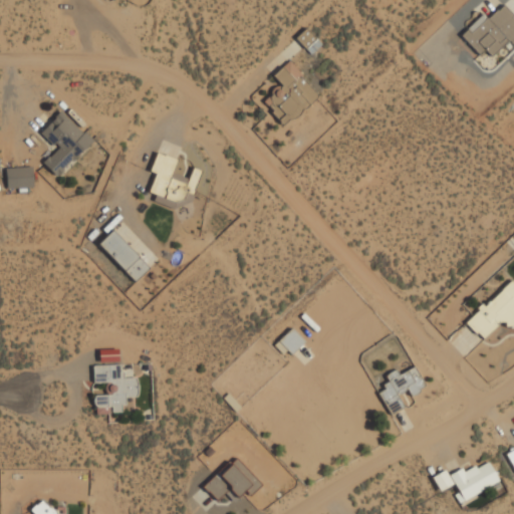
[(460,35),(478,55),(484,50),(491,56),(513,35),(513,19),(501,5),(487,19),(483,14),(460,35)]
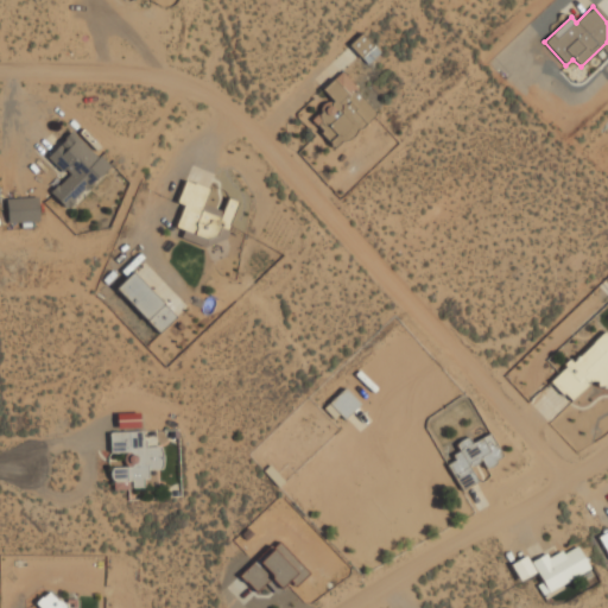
[(348,45),(366,65),(380,54),(362,33),(348,45)]
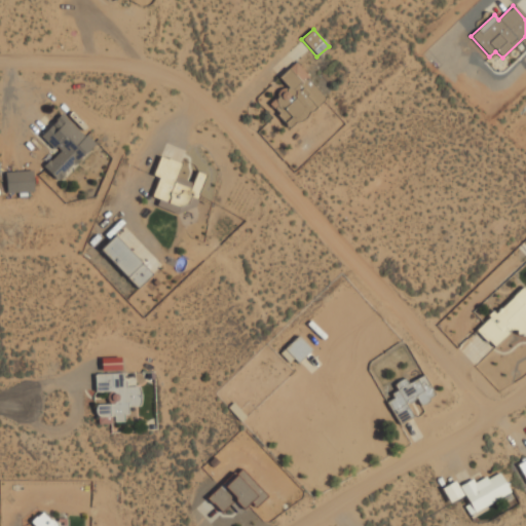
[(291,129),(326,98),(294,63),(278,77),(287,86),(267,104),(291,129)]
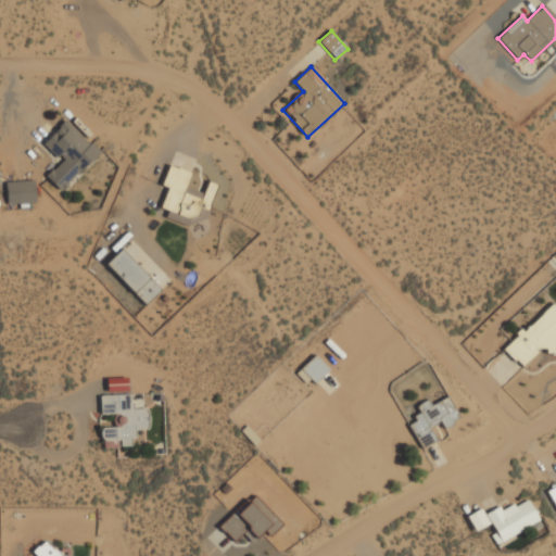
[(43,143),(61,161),(46,176),(61,191),(100,153),(66,121),(43,143)]
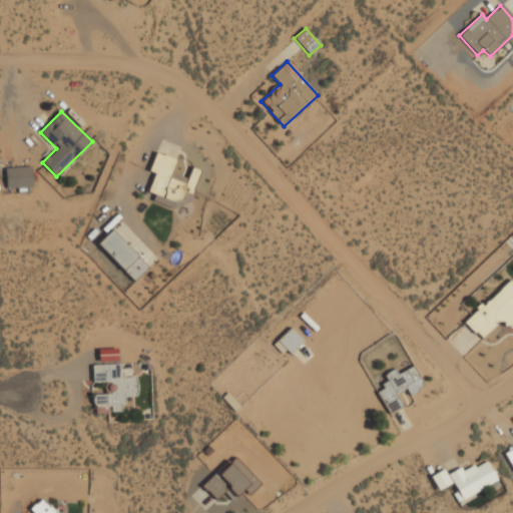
[(175,159),(155,152),(148,171),(154,173),(147,192),(154,194),(152,201),(176,209),(182,191),(191,193),(199,170),(191,167),(187,177),(171,172),(175,159)]
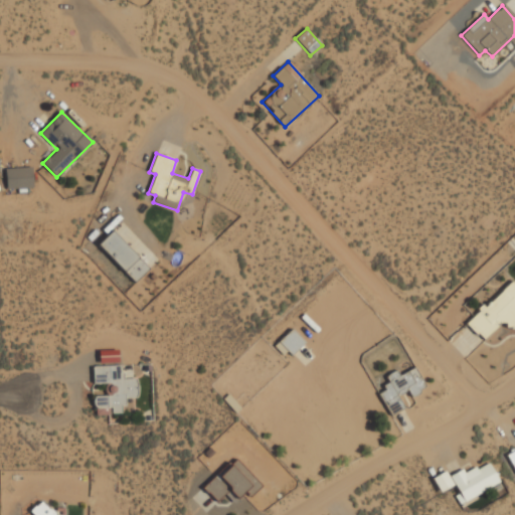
[(5,168),(6,189),(32,188),(31,167),(5,168)]
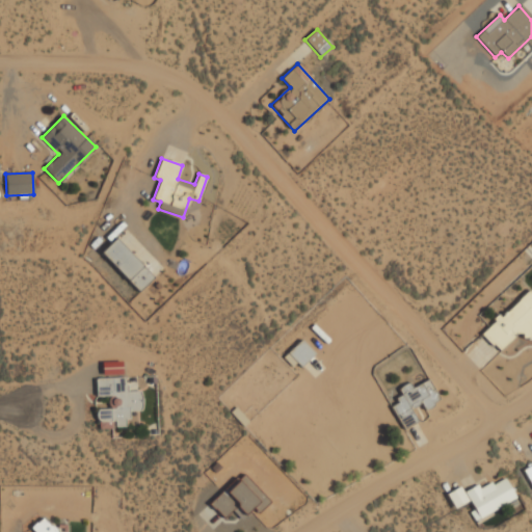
[(137,292),(153,277),(116,239),(101,253),(137,292)]
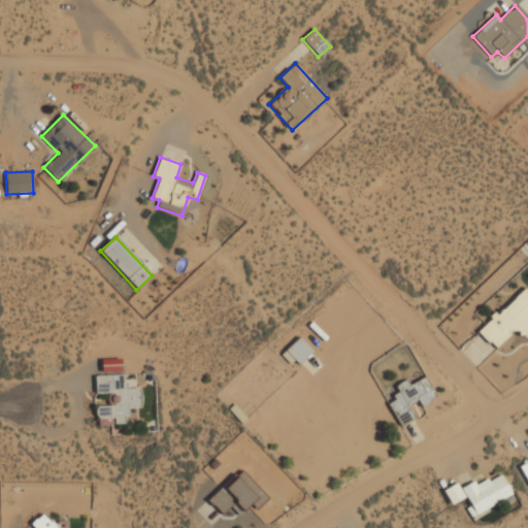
[(527,292),(524,288),(477,331),(494,349),(515,330),(521,337),(527,330),(527,292)]
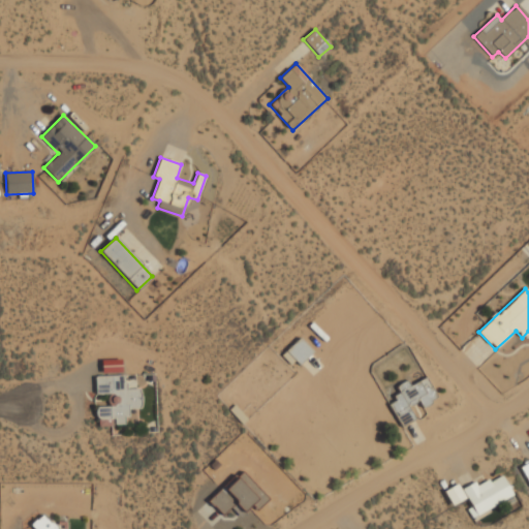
[(313,350),(300,337),(283,354),(297,368),(313,350)]
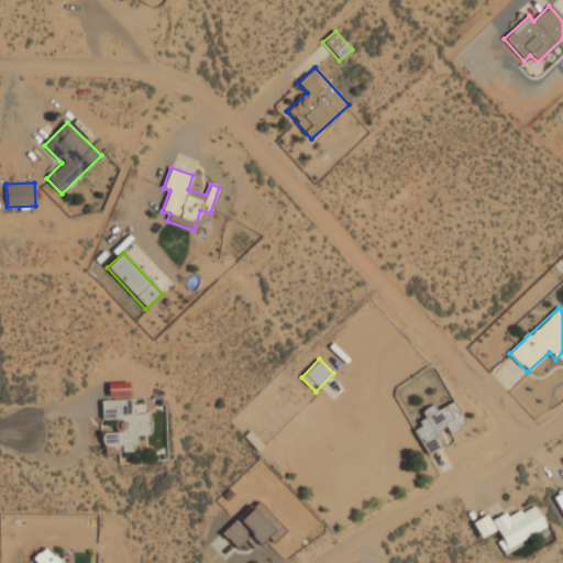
[(103,454),(135,452),(134,435),(151,434),(150,414),(133,415),(132,399),(101,401),(102,420),(114,419),(116,433),(102,434),(103,454)]
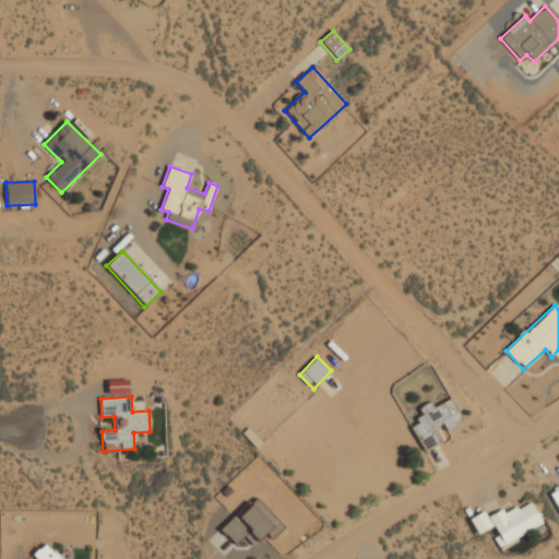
[(409,425),(424,451),(439,443),(431,430),(442,424),(445,430),(462,421),(450,399),(432,407),(430,402),(418,407),(424,417),(409,425)]
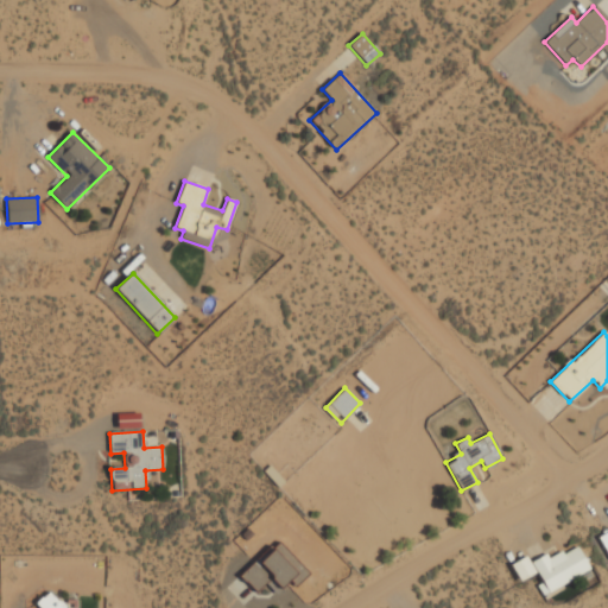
[(308,574),(278,540),(239,576),(254,593),(270,578),(279,589),(289,580),(295,587),(308,574)]
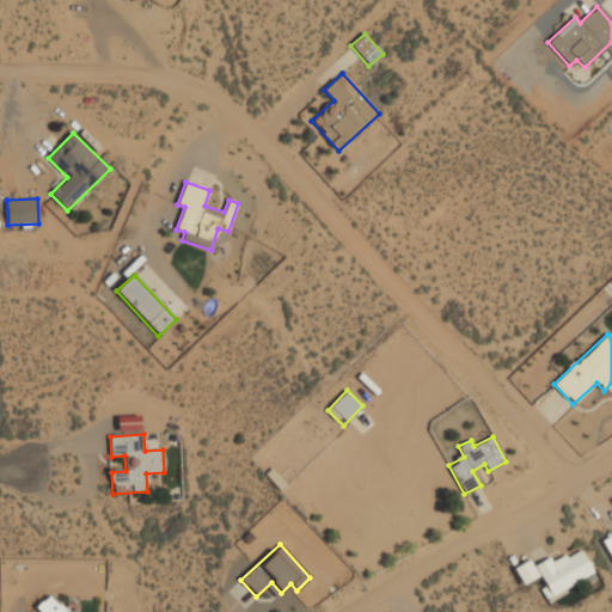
[(593,573),(580,549),(552,563),(549,557),(533,565),(545,587),(540,589),(545,599),(593,573)]
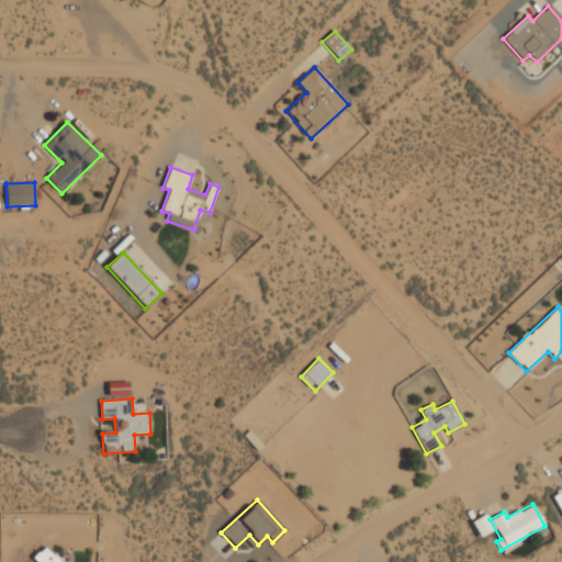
[(494,529),(485,514),(471,521),(480,537),(494,529)]
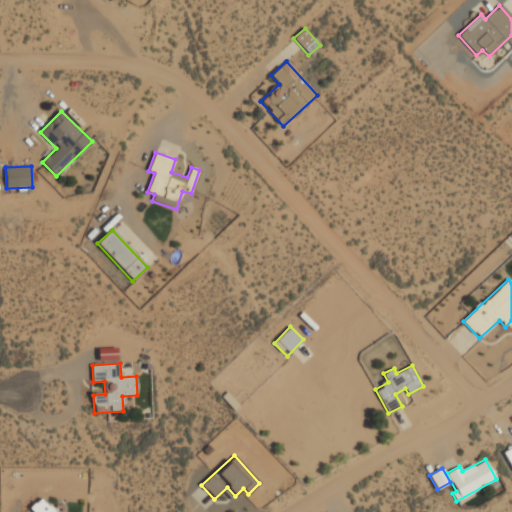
[(49,511),(52,508),(39,498),(29,510),(31,511),(49,511)]
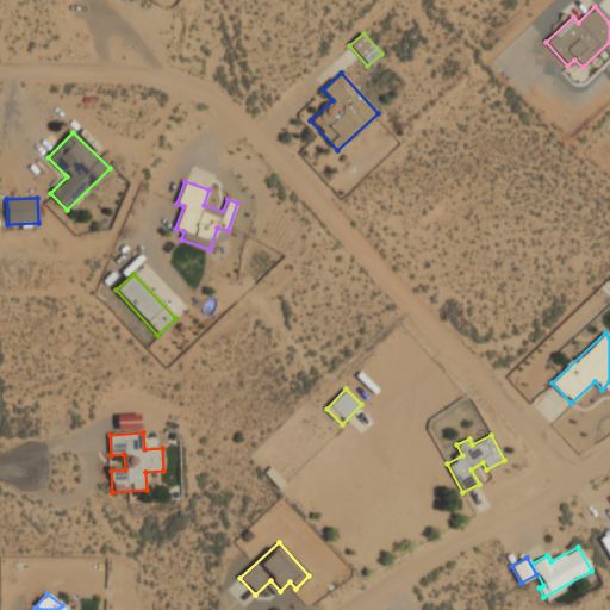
All buildings are outlined.
